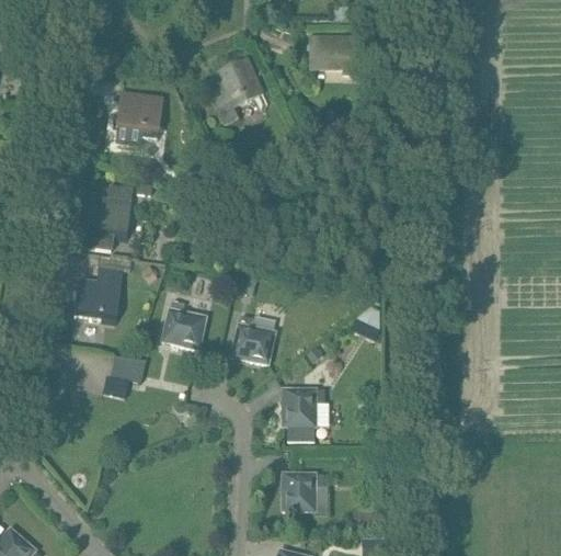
[(363,3),(363,14),(374,14),(374,3),(363,3)]
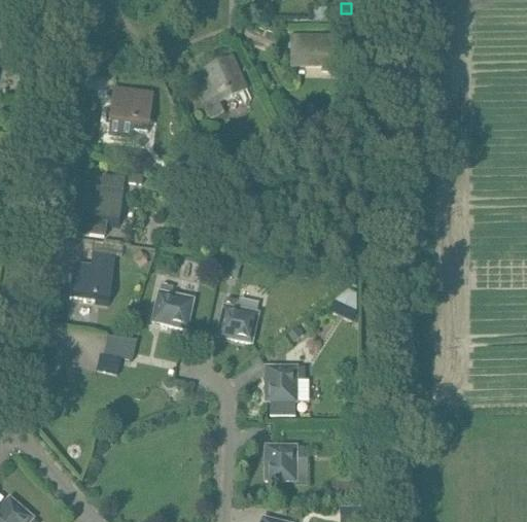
[(313,5),(313,20),(327,20),(327,5),(313,5)]
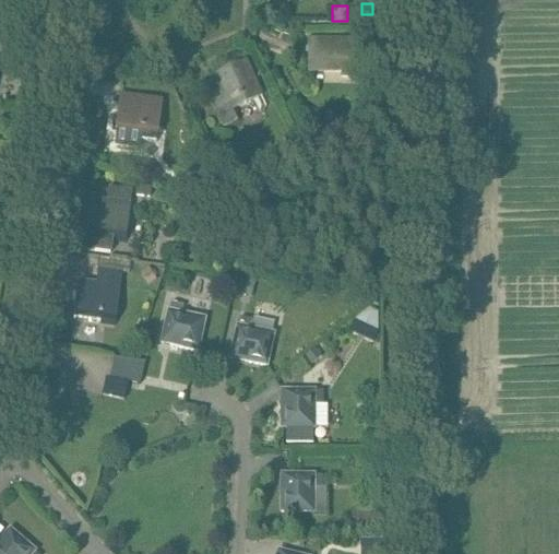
[(309,36),(309,67),(313,67),(342,67),(342,74),(355,74),(355,59),(355,46),(363,46),(363,31),(354,31),(354,36),(309,36)]
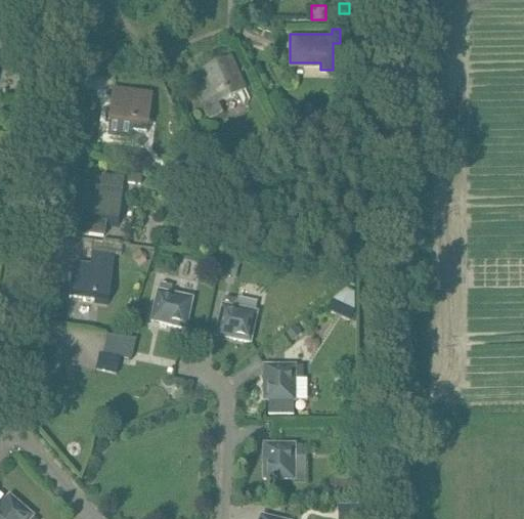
[(245,86),(238,74),(229,54),(202,68),(214,94),(203,99),(211,116),(222,110),(217,99),(245,86)]
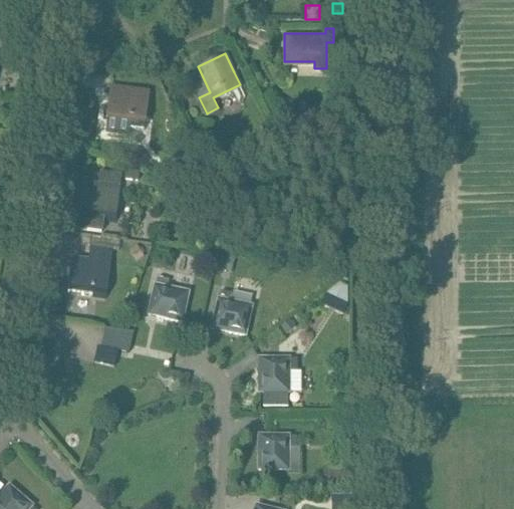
[(107,118),(105,132),(129,135),(130,125),(144,126),(144,123),(146,108),(149,88),(111,83),(106,118),(107,118)]
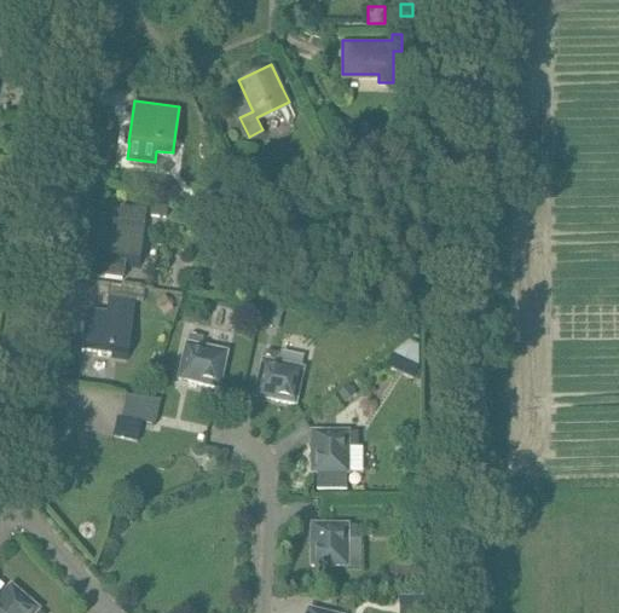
[(123,275),(126,261),(138,262),(145,206),(120,202),(117,218),(99,215),(92,273),(104,275),(104,273),(121,276),(122,275),(123,275)]
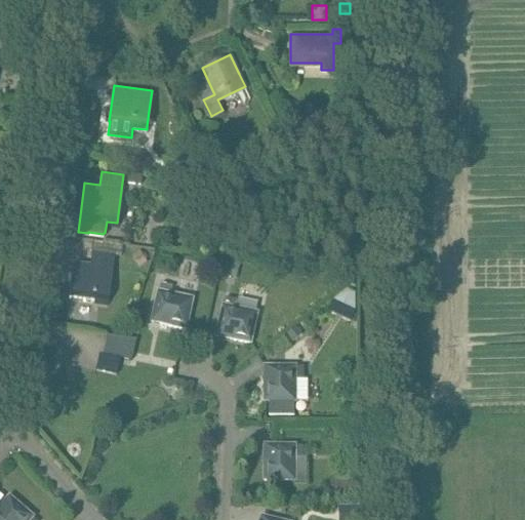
[(129,172),(128,180),(140,182),(142,173),(129,172)]
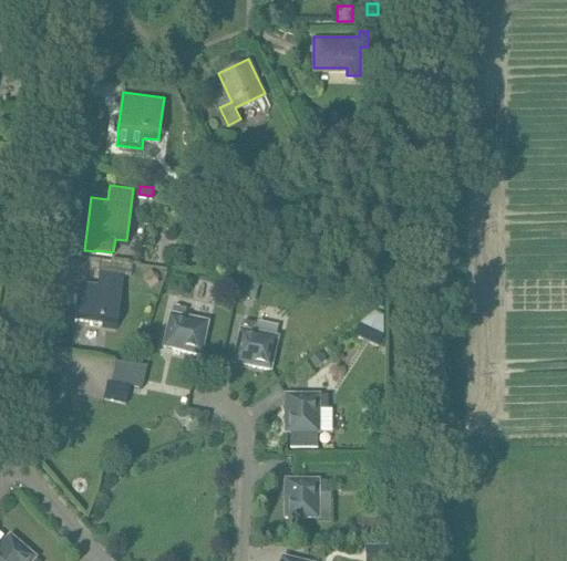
[(116,324),(119,302),(123,271),(99,268),(98,282),(80,280),(75,320),(76,320),(76,317),(102,320),(101,322),(116,324)]
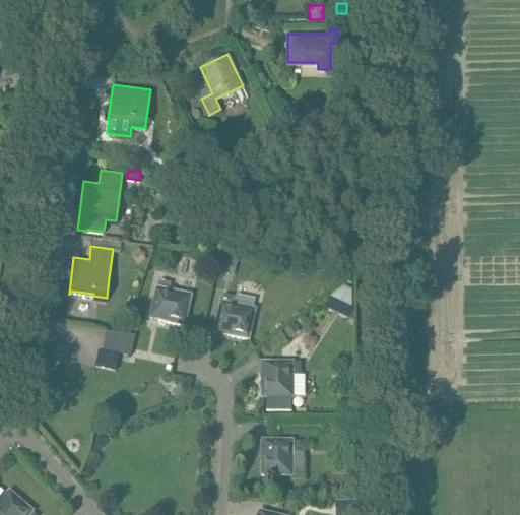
[(139,249),(131,254),(137,263),(145,258),(139,249)]
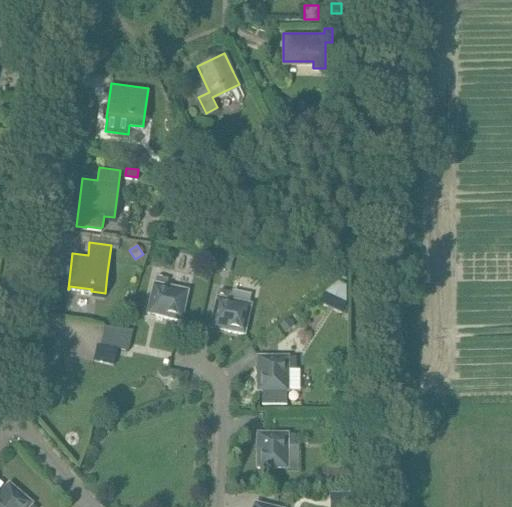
[(219,252),(217,263),(230,265),(232,255),(219,252)]
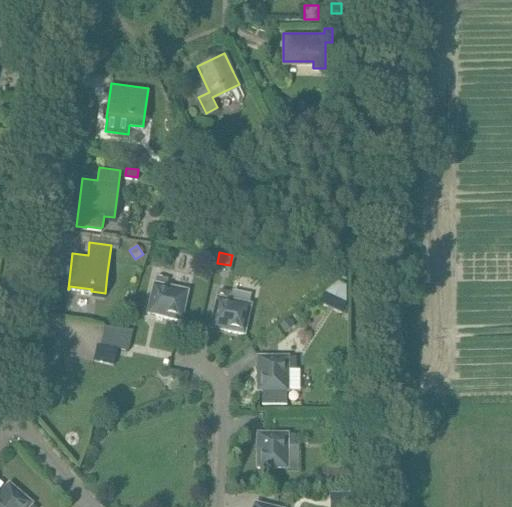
[(154,281),(149,306),(148,310),(181,317),(187,288),(166,284),(168,276),(156,273),(154,281)]
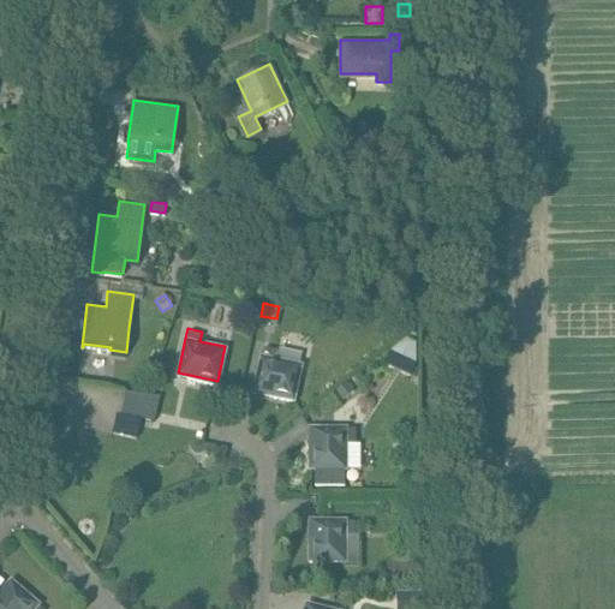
[(405,335),(389,348),(416,360),(416,340),(405,335)]
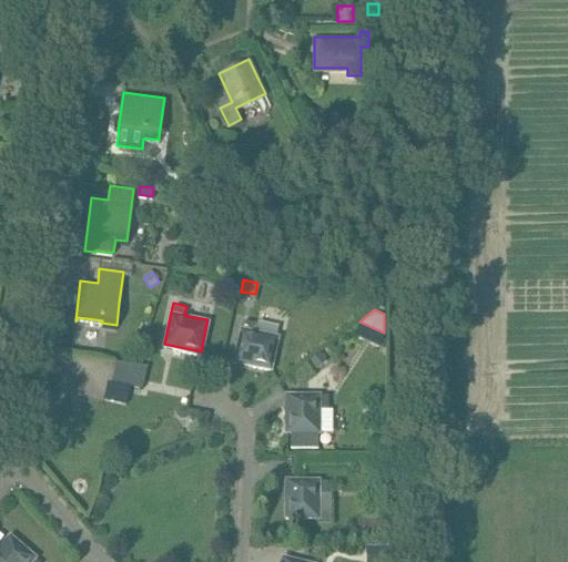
[(241,327),(235,355),(234,359),(271,367),(277,335),(254,329),(256,322),(243,318),(242,327),(241,327)]
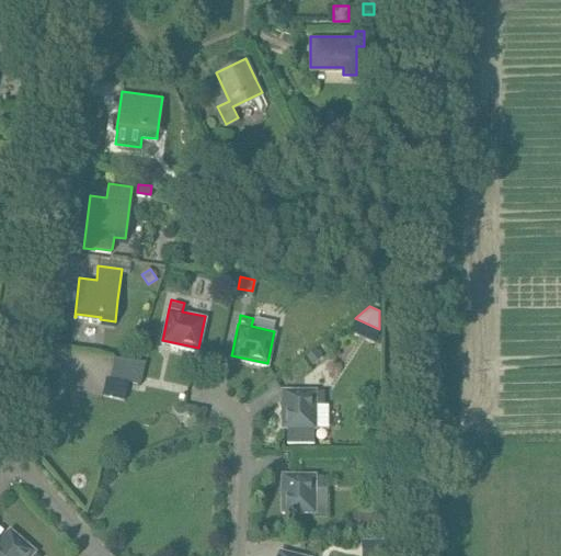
[(315,347),(306,354),(312,362),(322,354),(315,347)]
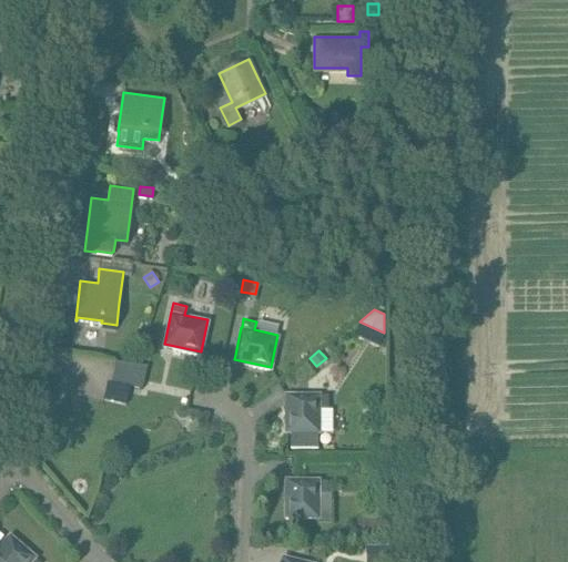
[(118,360),(113,379),(141,386),(145,367),(118,360)]
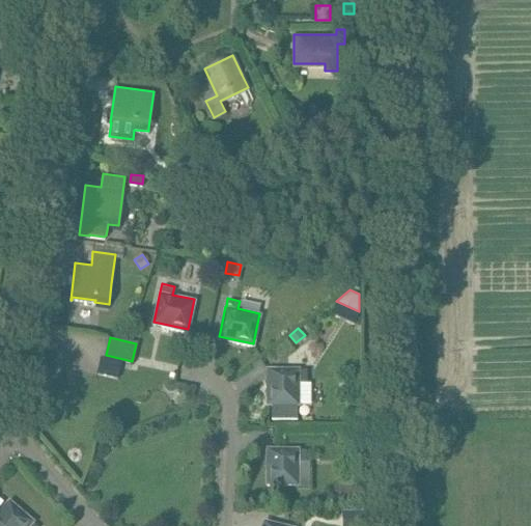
[(299,367),(268,367),(268,403),(272,403),(272,417),(290,417),(290,403),(298,403),(299,380),(307,380),(307,368),(299,367)]
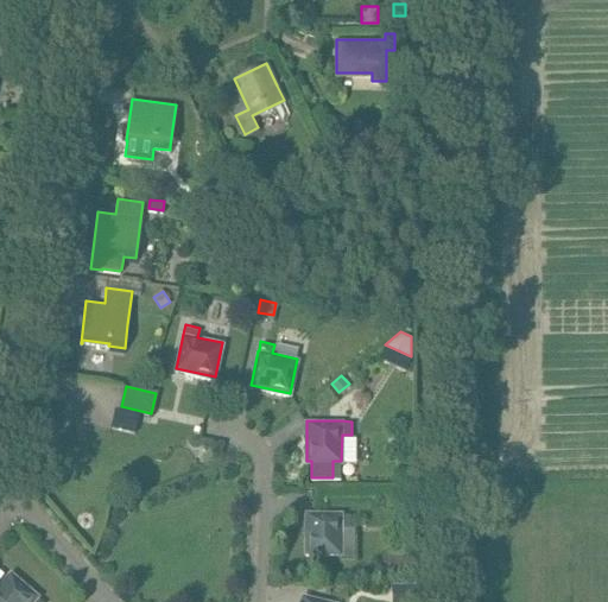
[(305,512),(305,521),(305,552),(341,552),(341,527),(350,527),(350,513),(341,513),(341,512),(305,512)]
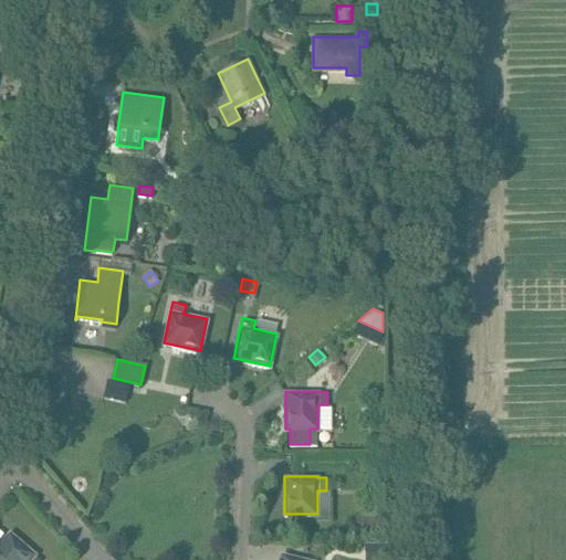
[(10,531),(9,532),(0,542),(0,559),(41,559),(42,559),(34,553),(35,553),(10,531)]
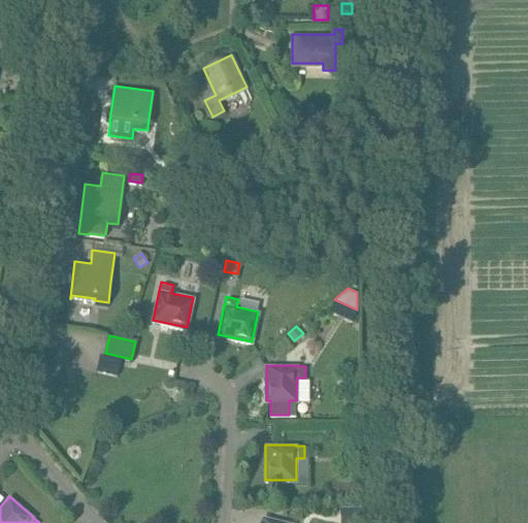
[(342,507),(342,522),(358,522),(358,507),(342,507)]
